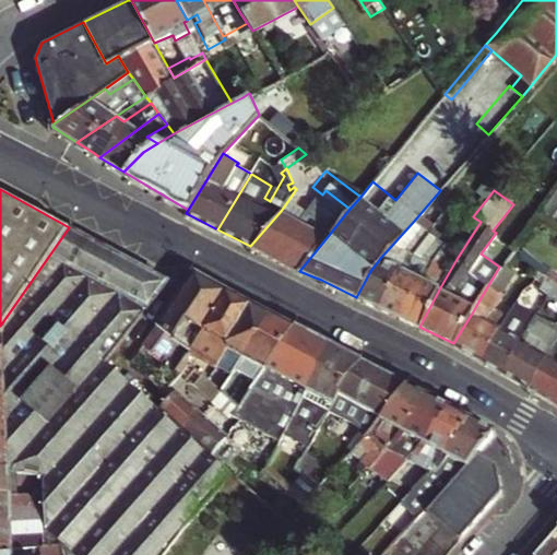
[(329,235),(281,211),(250,246),(264,254),(299,271),(329,235)]
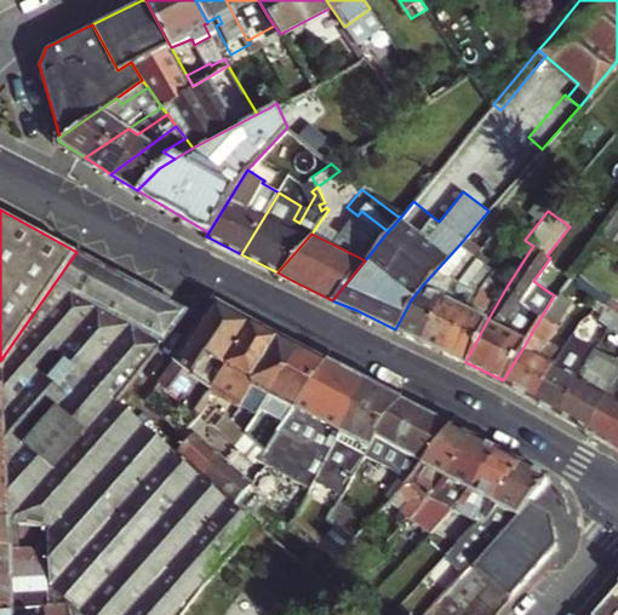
[(526,241),(519,252),(526,257),(533,246),(526,241)]
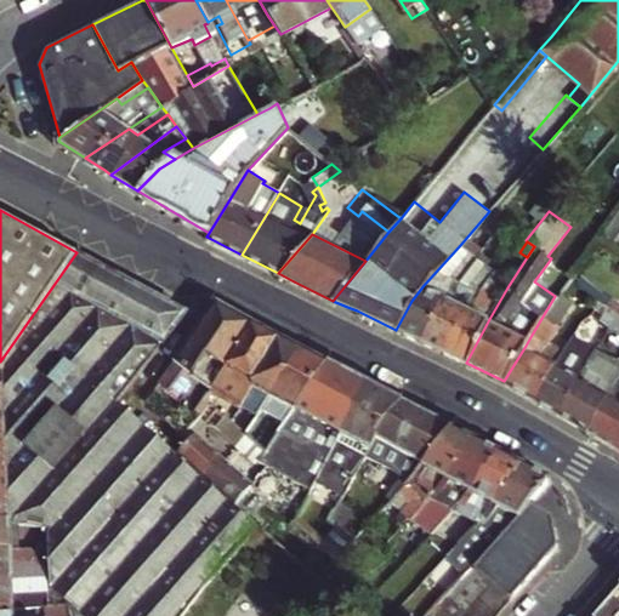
[(460,245),(424,285),(412,301),(396,330),(420,341),(442,297),(446,298),(455,278),(460,279),(477,256),(460,245)]
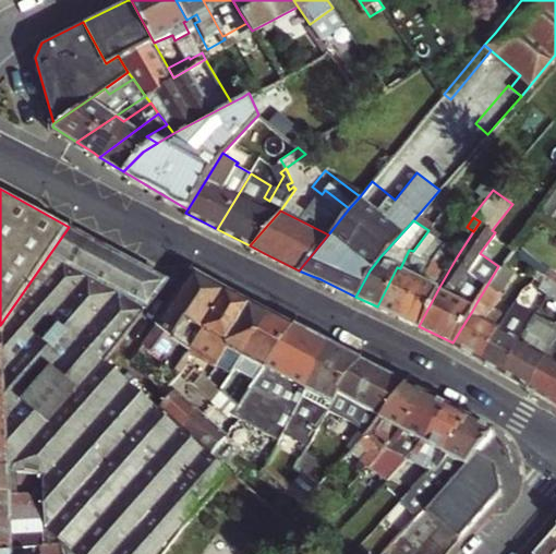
[(105,358),(167,279),(69,227),(0,325),(0,465),(8,465),(9,465),(38,470),(38,473),(39,490),(40,501),(40,516),(41,527),(43,542),(59,541),(62,553),(158,553),(189,519),(231,472),(209,452),(184,430),(167,413),(158,406),(152,400),(105,358)]
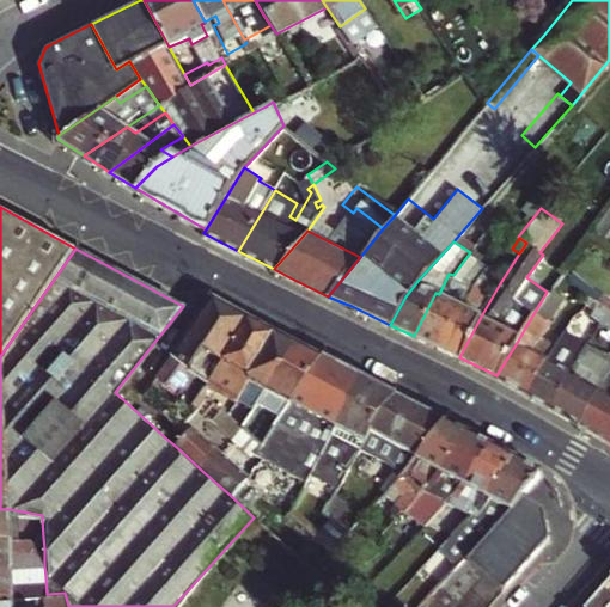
[(435,293),(414,336),(437,347),(469,283),(473,284),(488,264),(480,258),(470,252),(453,275),(449,274),(439,294),(435,293)]
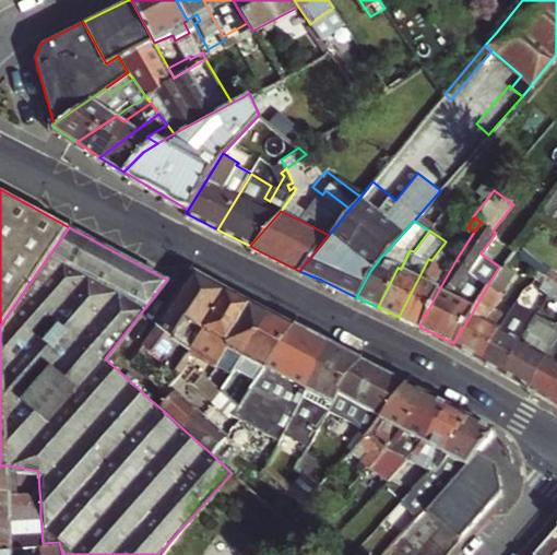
[(428,259),(399,317),(409,322),(419,327),(440,287),(457,259),(466,244),(457,236),(450,245),(446,241),(431,260),(428,259)]
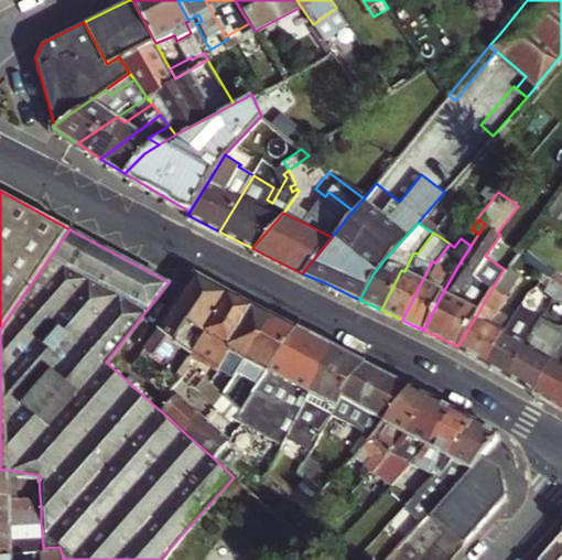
[(483,304),(496,311),(518,275),(506,266),(504,269),(483,304)]
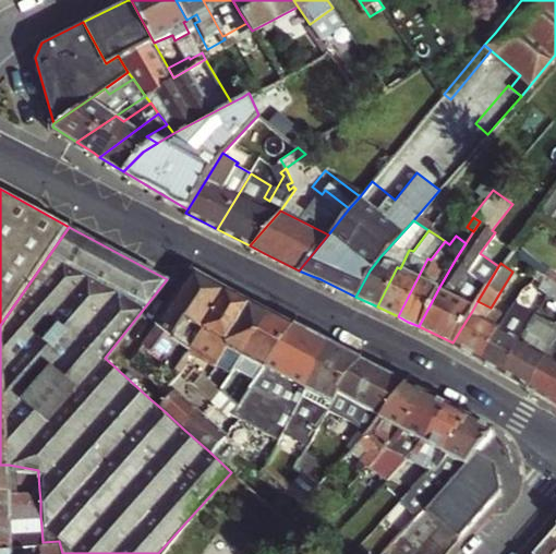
[(534,274),(543,279),(547,274),(539,267),(534,274)]
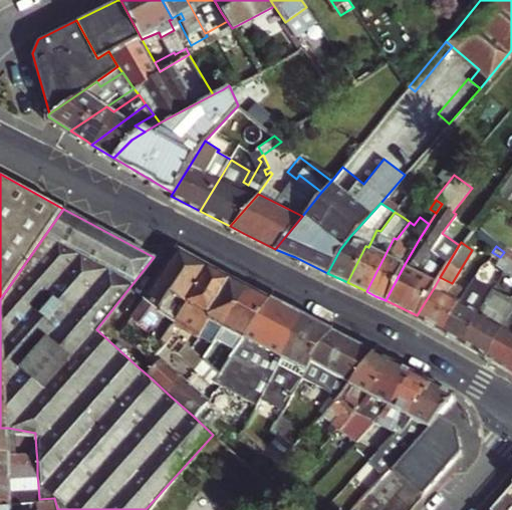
[(175,318),(209,265),(179,248),(131,315),(145,326),(159,307),(175,318)]
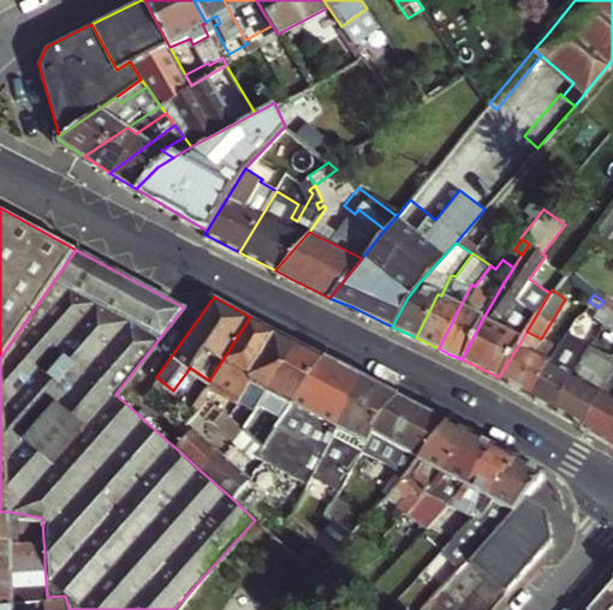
[(607,315),(599,308),(589,301),(584,306),(602,321),(607,315)]
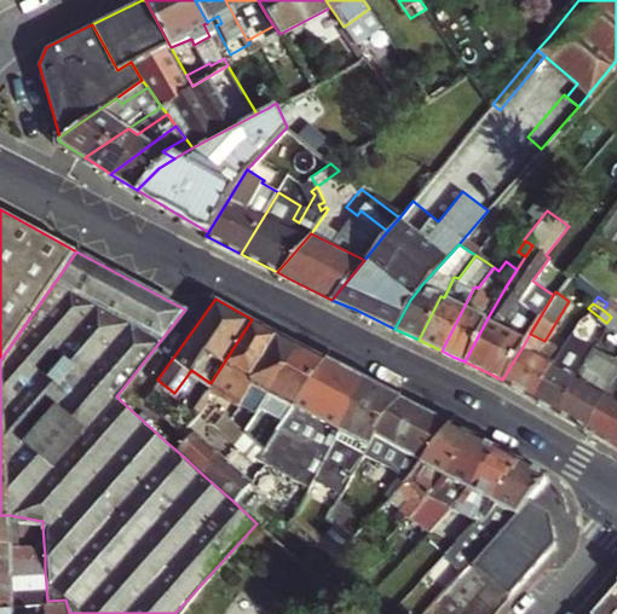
[(616,311),(607,303),(603,310),(611,317),(616,311)]
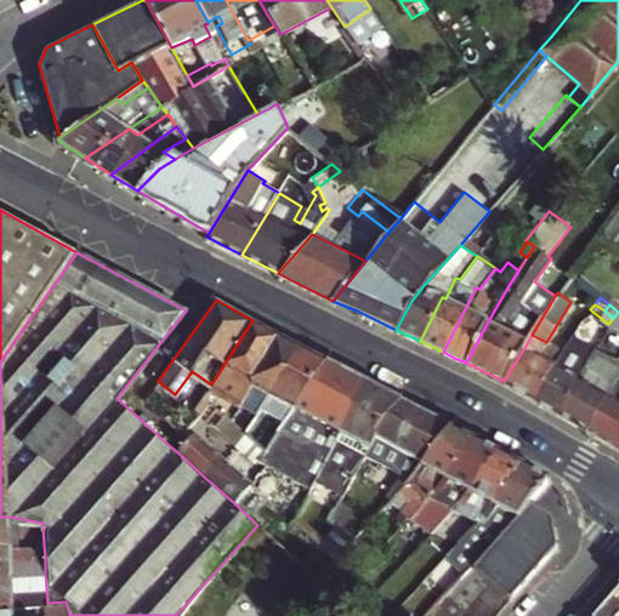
[(613,318),(608,324),(618,331),(618,312),(613,318)]
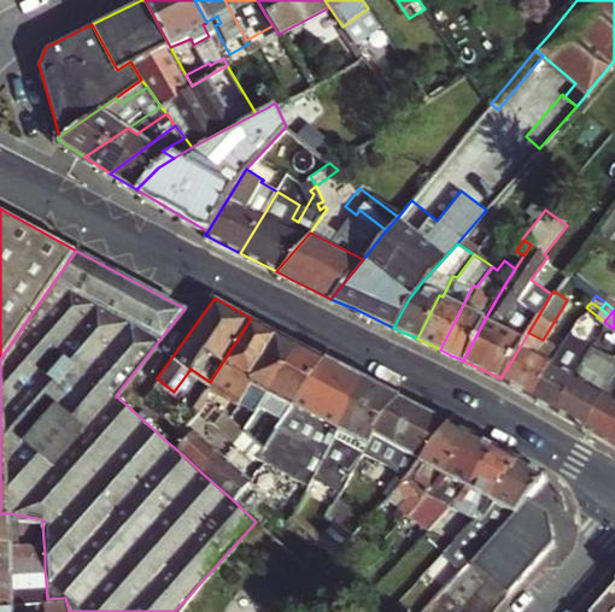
[(290,339),(251,318),(210,382),(208,386),(235,404),(249,384),(267,394),(300,343),(290,339)]
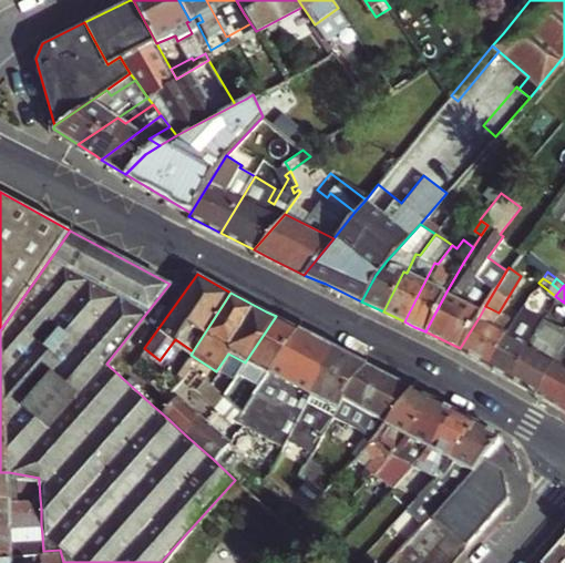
[(488,364),(509,377),(543,318),(522,306),(506,331),(488,364)]
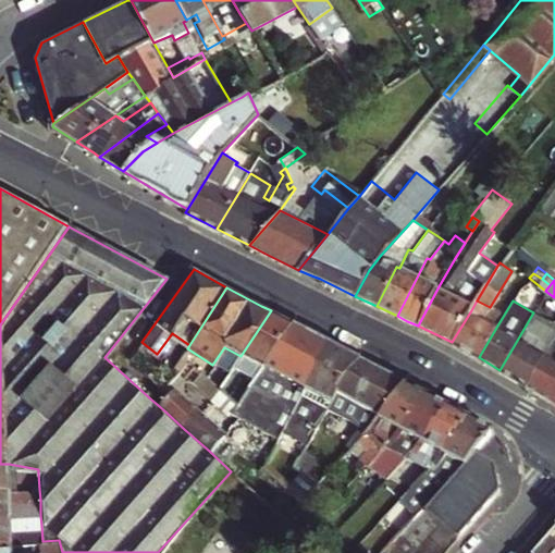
[(235,404),(258,372),(292,322),(271,310),(241,356),(218,388),(234,403),(235,404)]
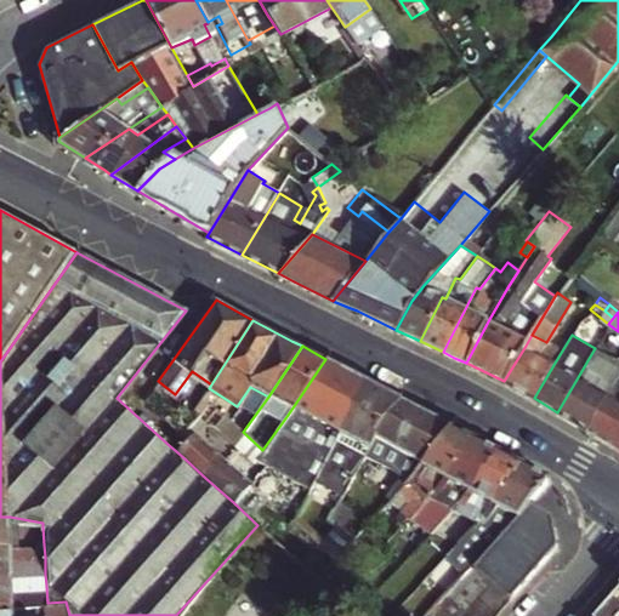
[(504,381),(534,398),(555,363),(526,346),(504,381)]
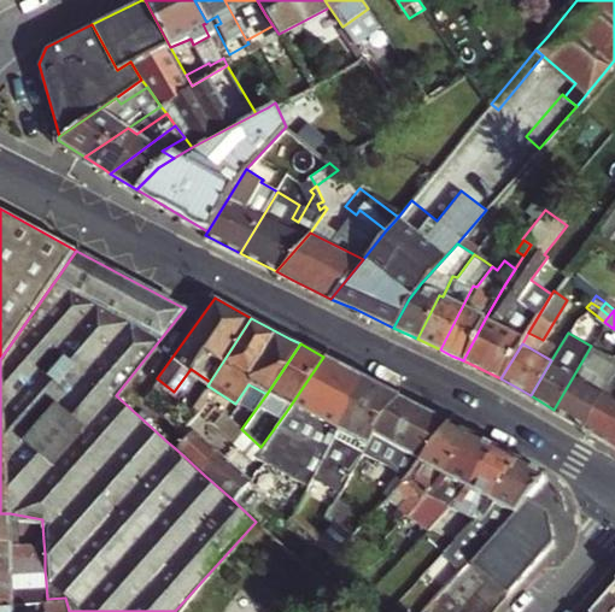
[(554,410),(584,427),(605,390),(613,377),(614,374),(614,355),(591,346),(554,410)]
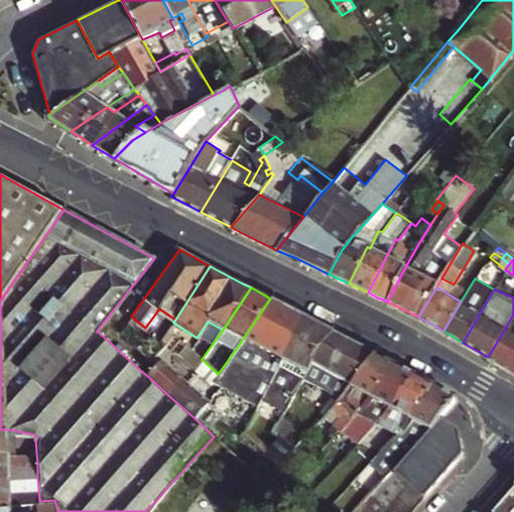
[(231,419),(208,400),(194,417),(214,436),(262,479),(278,462),(272,456),(247,434),(242,431),(254,408),(262,393),(274,372),(303,316),(270,298),(239,345),(218,374),(214,381),(223,386),(243,397),(231,419)]
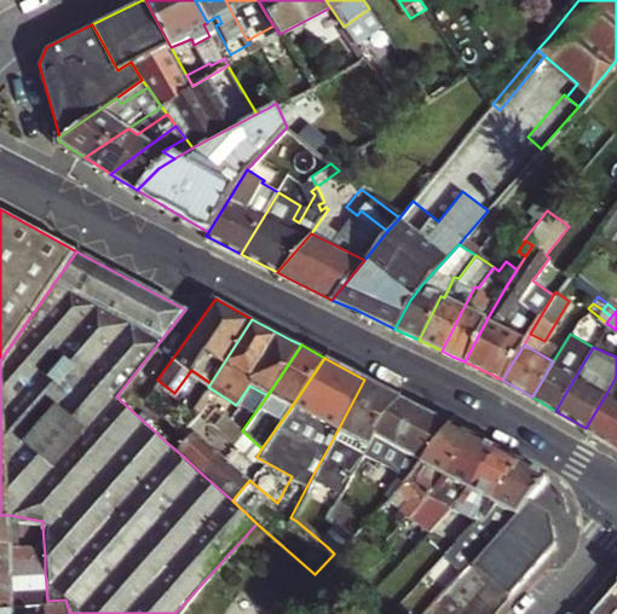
[(344,486),(373,432),(370,430),(399,397),(372,383),(364,380),(329,446),(339,451),(326,478),(344,487),(344,486)]
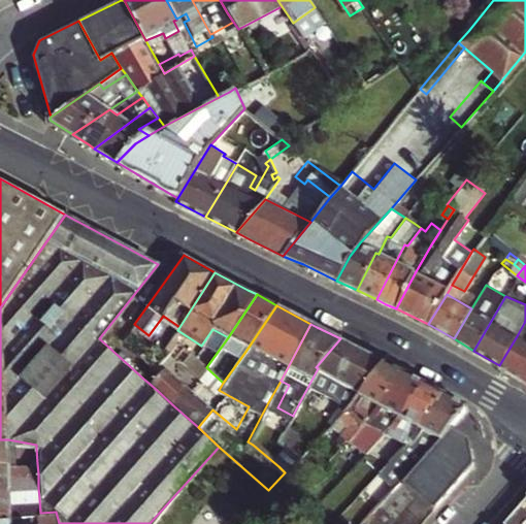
[(206,367),(228,337),(212,329),(201,346),(194,356),(205,366),(206,367)]
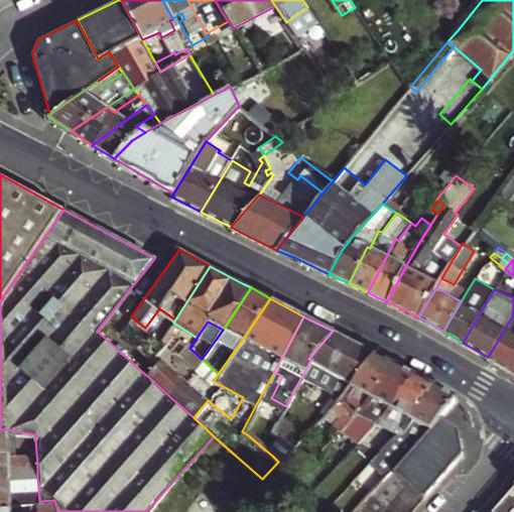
[(513,331),(506,327),(488,357),(513,372),(513,331)]
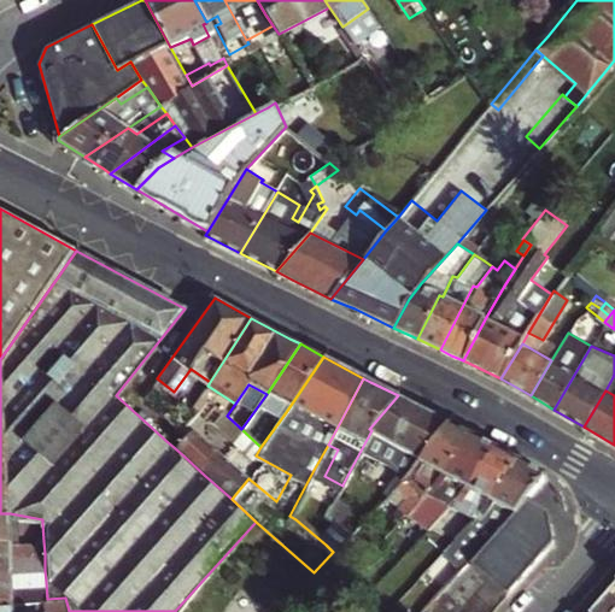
[(195,405),(199,409),(208,399),(203,394),(195,405)]
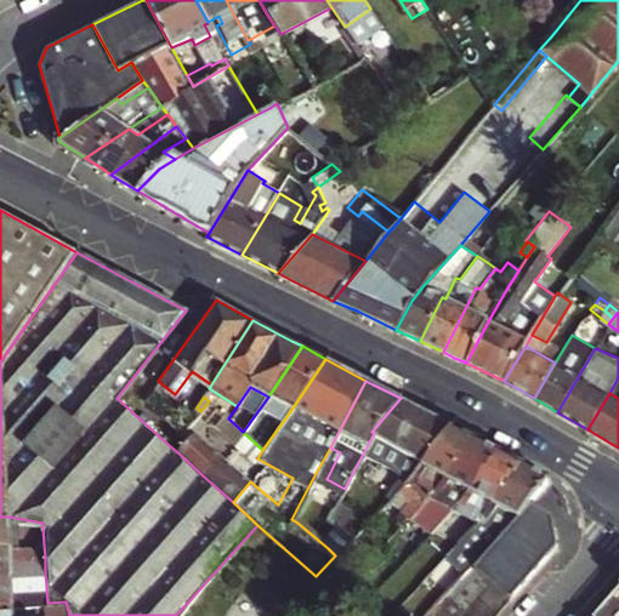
[(397,486),(453,426),(409,403),(401,398),(372,432),(374,433),(387,439),(378,458),(401,472),(380,495),(385,500),(397,486)]
